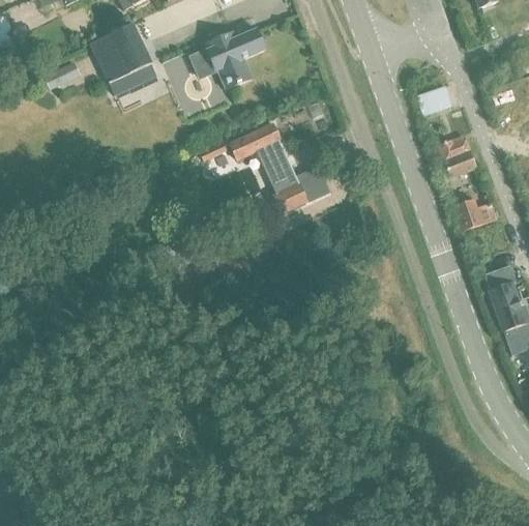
[(189,0),(187,1),(193,12),(215,2),(214,0),(189,0)]
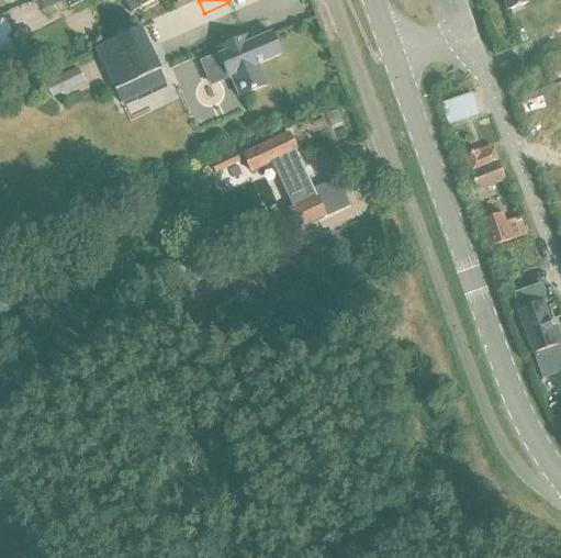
[(0,7),(0,38),(17,31),(4,4),(0,7)]
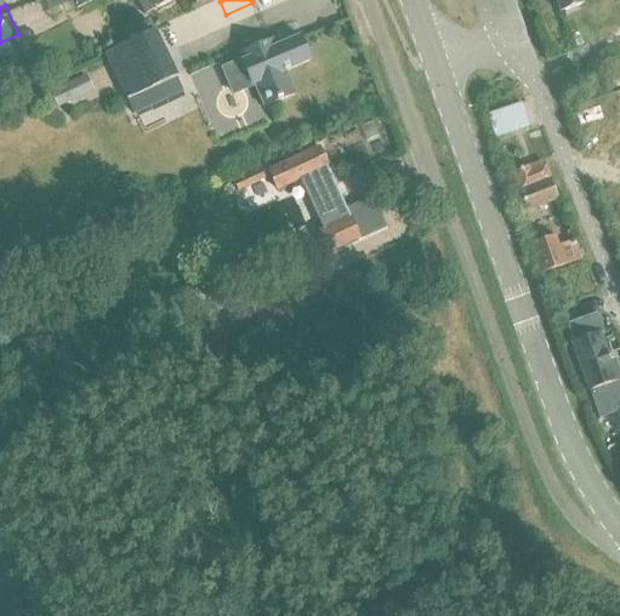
[(107,50),(129,96),(176,73),(154,27),(107,50)]
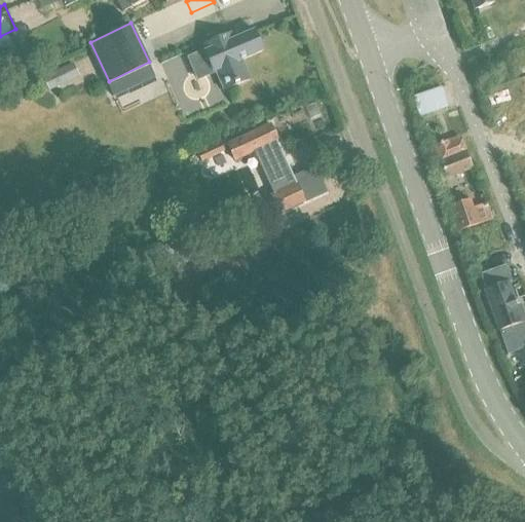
[(208,46),(189,54),(199,77),(217,69),(225,87),(251,76),(242,57),(264,48),(255,28),(234,36),(231,31),(205,41),(208,46)]
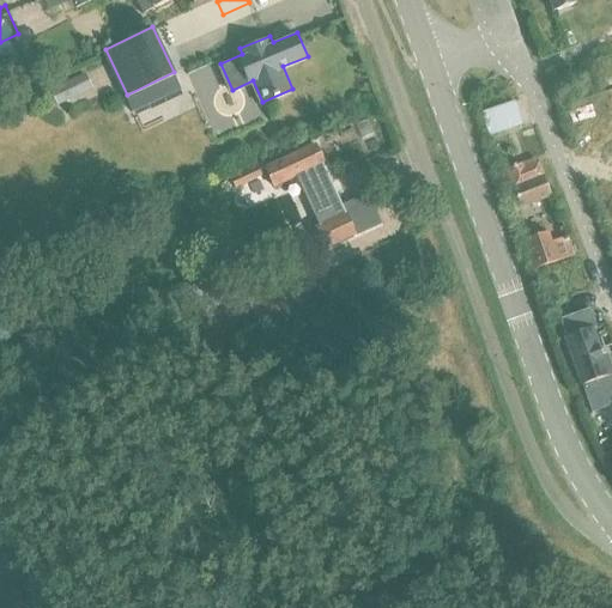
[(72,73),(78,89),(96,80),(89,66),(72,73)]
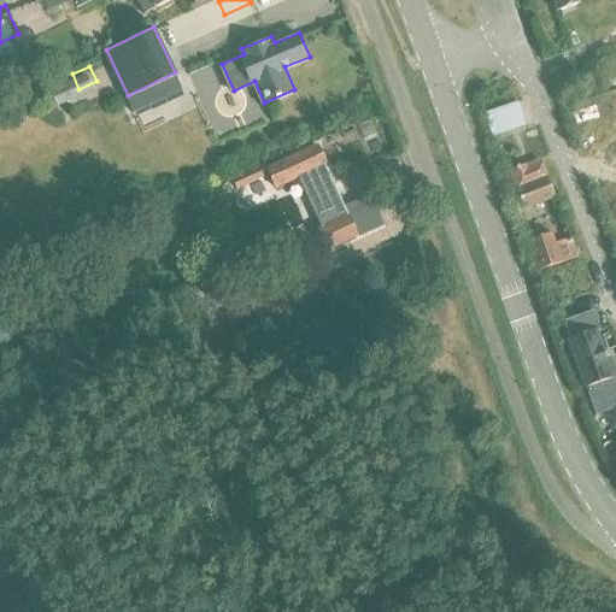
[(499,129),(532,118),(523,93),(492,103),(499,129)]
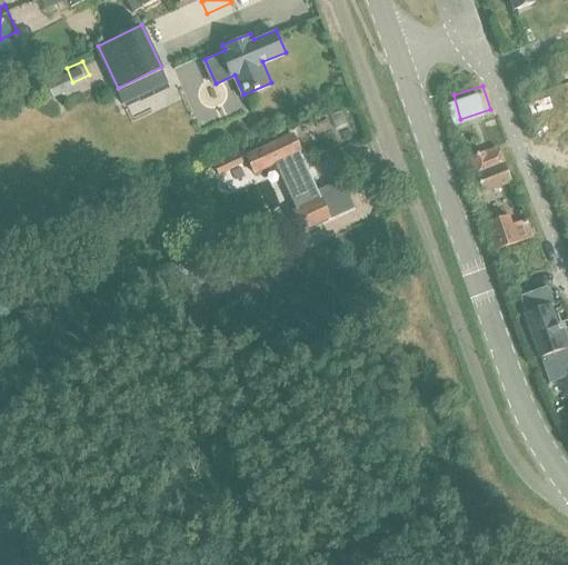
[(256,170),(276,161),(297,207),(292,208),(302,229),(331,216),(300,149),(301,149),(292,130),(248,151),(247,148),(216,162),(219,171),(249,157),(256,170)]
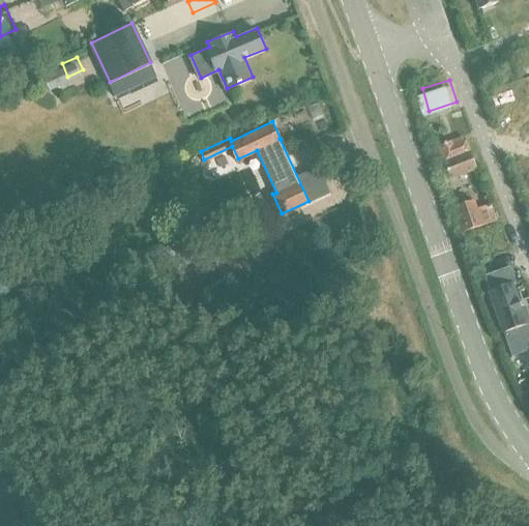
[(445,142),(438,144),(446,167),(450,176),(477,165),(471,148),(470,148),(470,146),(468,143),(466,138),(461,140),(452,143),(451,139),(447,141),(446,140),(444,140),(445,142)]
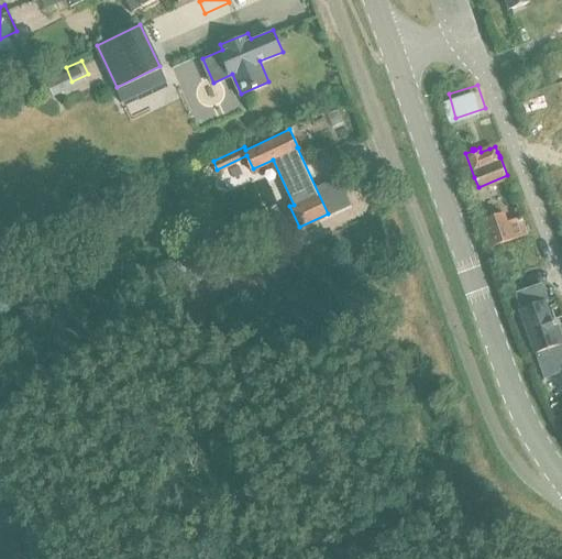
[(484,217),(494,243),(527,231),(522,219),(509,223),(504,209),(484,217)]
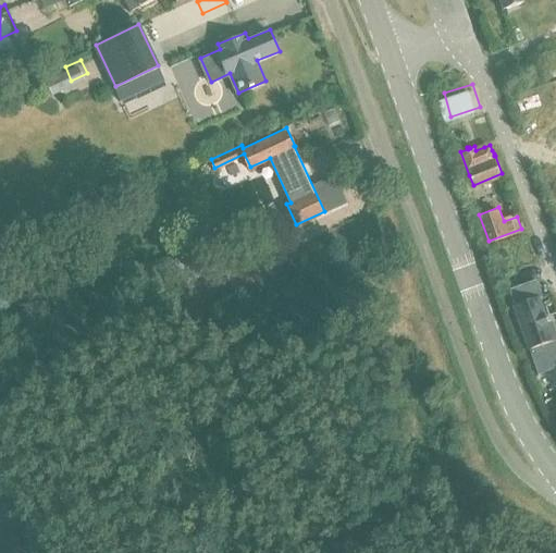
[(21,263),(10,269),(15,281),(27,275),(21,263)]
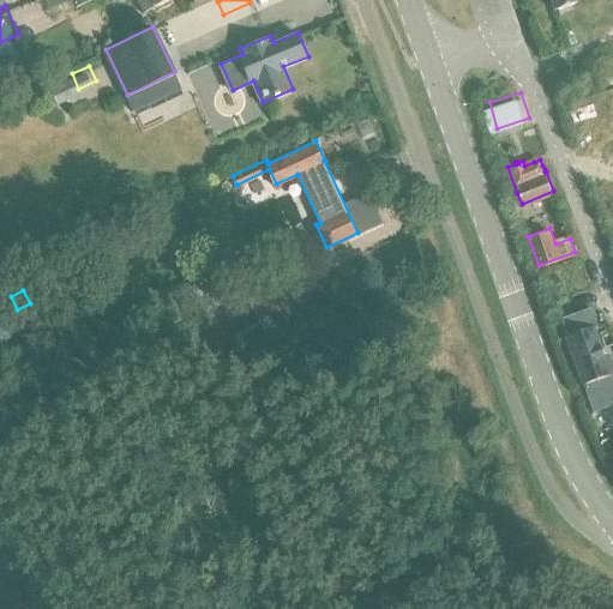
[(592,306),(562,317),(594,410),(612,402),(612,367),(607,353),(604,354),(594,327),(599,325),(592,306)]
